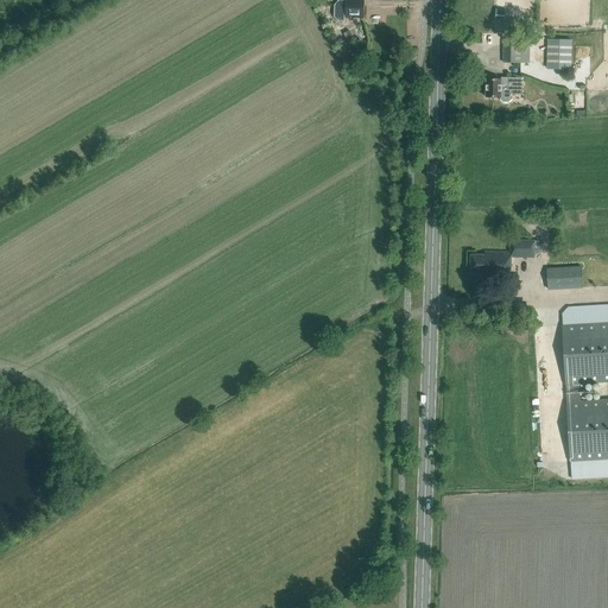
[(346,0),(342,0),(339,0),(335,6),(334,17),(339,21),(346,21),(346,17),(363,18),(363,0),(346,0)]
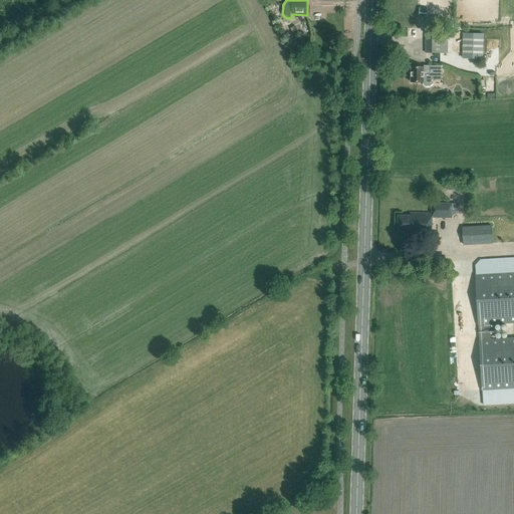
[(432,9),(433,0),(424,0),(424,7),(432,9)]
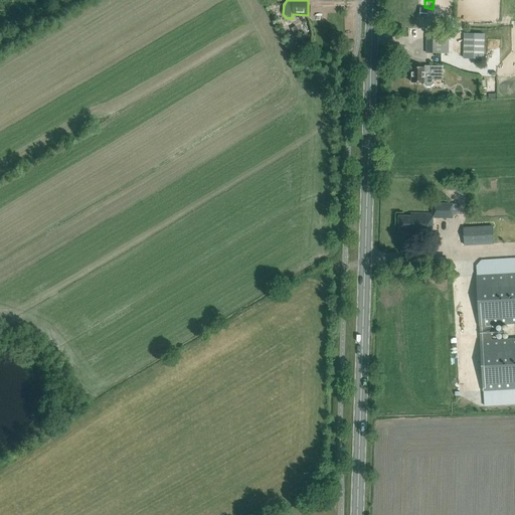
[(426,36),(425,53),(458,54),(458,36),(457,36),(457,29),(452,29),(452,36),(426,36)]
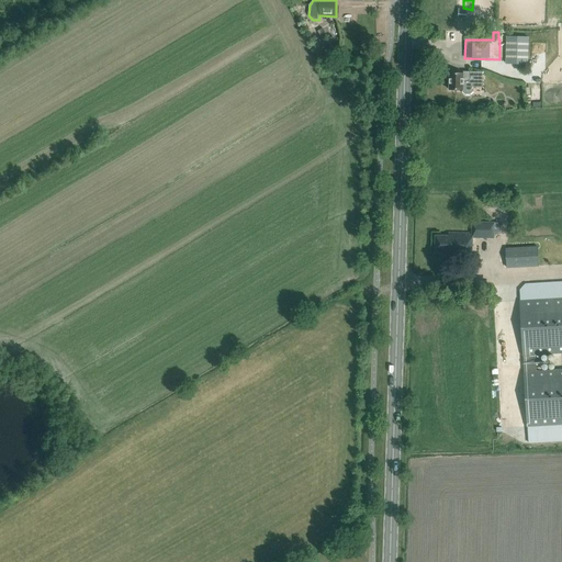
[(470,74),(450,74),(450,90),(463,91),(465,94),(470,94),(473,91),(473,87),(483,88),(483,72),(470,72),(470,74)]
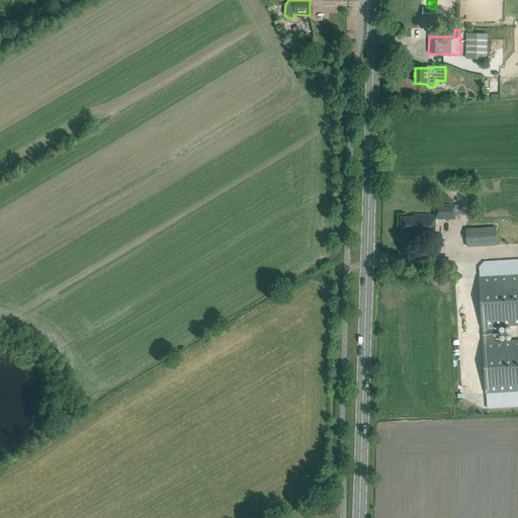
[(455,220),(455,205),(435,205),(435,216),(413,214),(413,218),(402,218),(401,233),(413,234),(413,236),(435,237),(436,220),(455,220)]
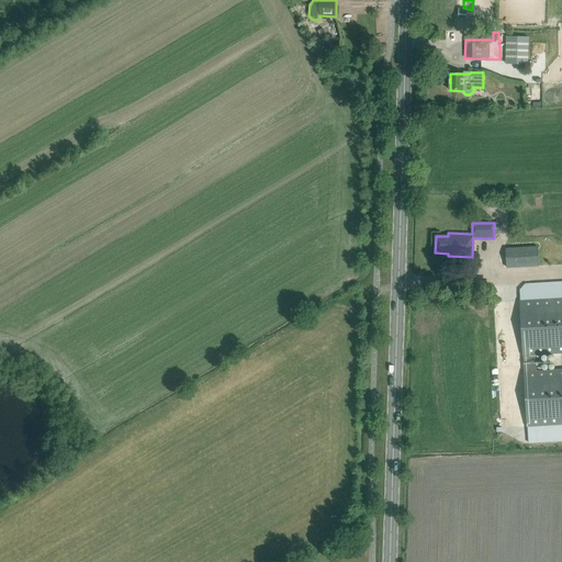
[(561,266),(561,245),(525,247),(525,243),(506,243),(507,268),(561,266)]
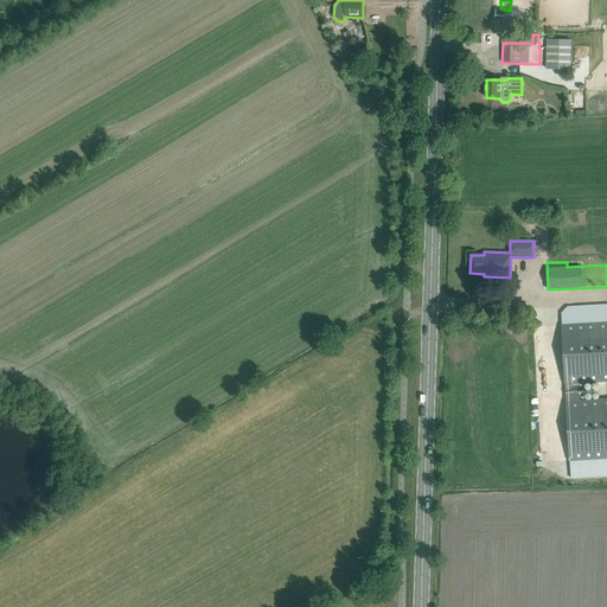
[(606,323),(562,325),(569,461),(606,458),(606,400),(579,402),(577,383),(606,381),(606,323)]
